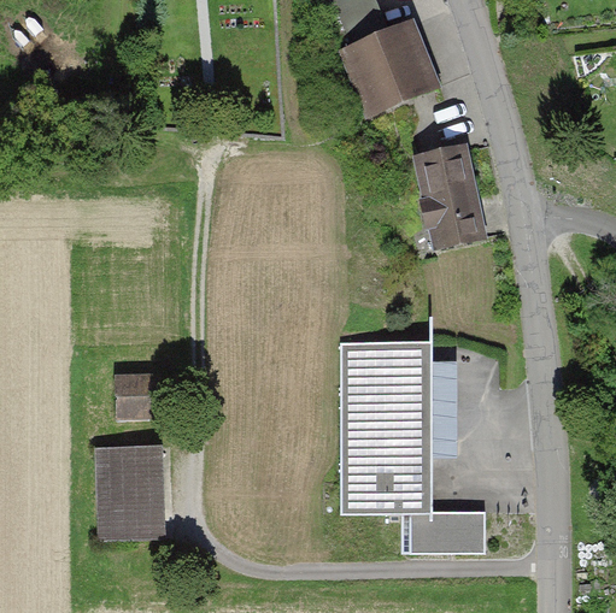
[(328,0),(346,47),(386,33),(373,0),(328,0)]
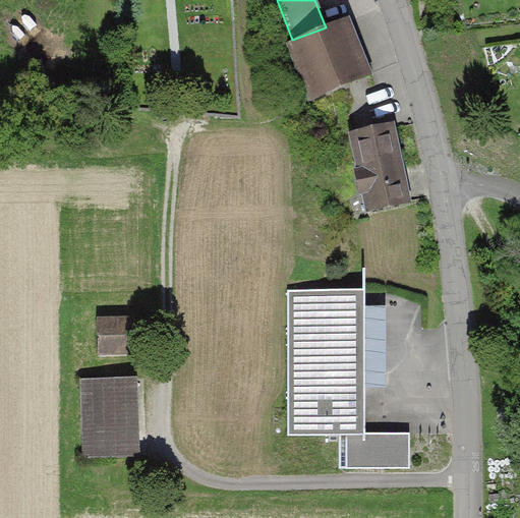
[(292,40),(285,43),(306,98),(369,74),(349,19),(326,27),(292,40)]
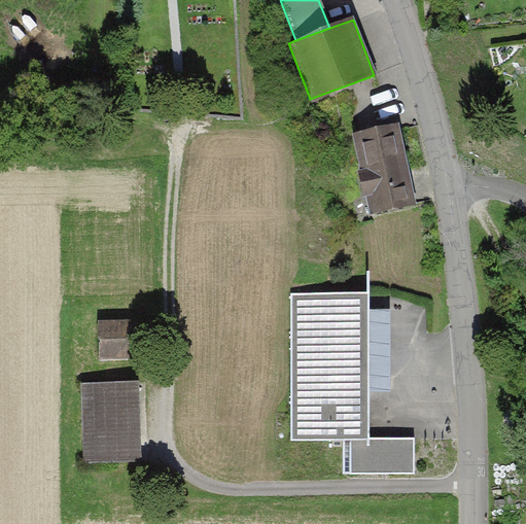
[(397,126),(354,135),(371,212),(414,203),(397,126)]
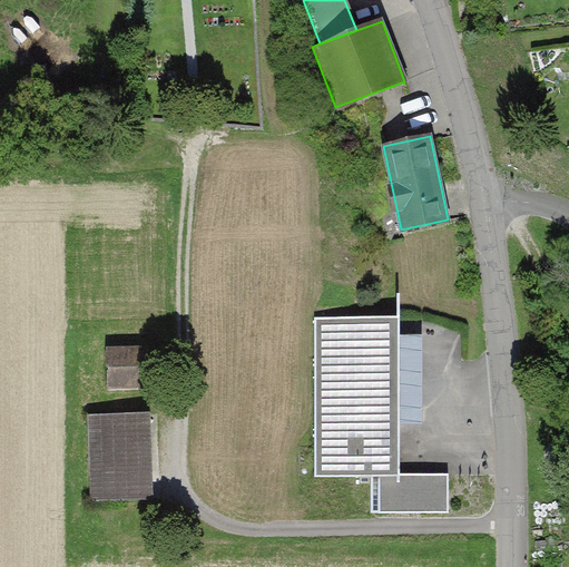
[(396,315),(316,315),(317,472),(339,472),(399,472),(396,315)]
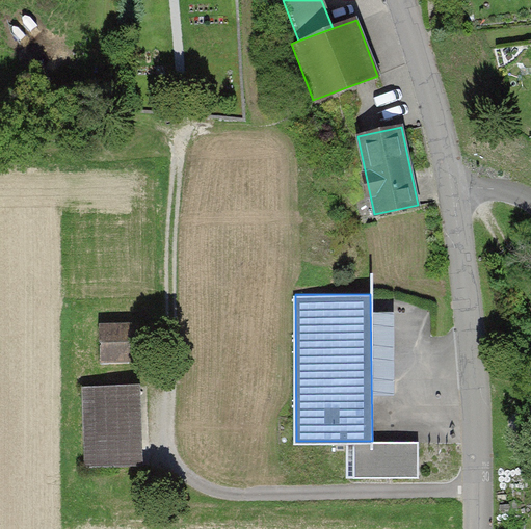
[(142,322),(101,323),(102,360),(143,359),(142,322)]
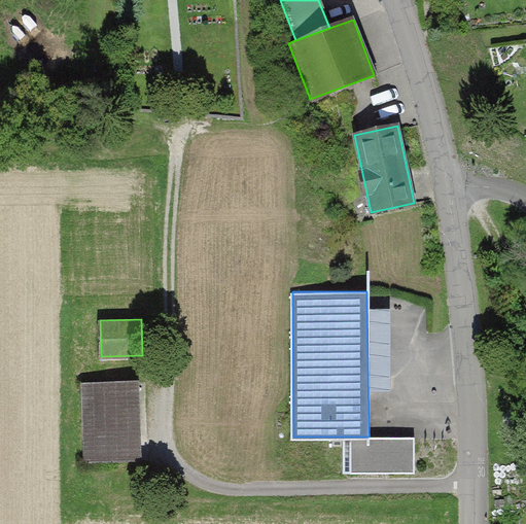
[(139,382),(81,383),(83,462),(141,461),(139,382)]
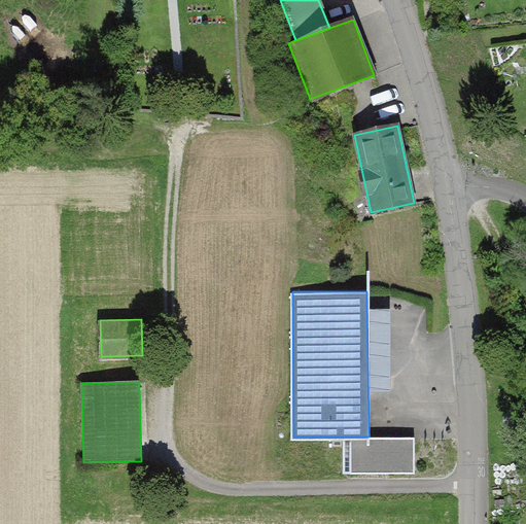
[(313,437),(313,467),(413,468),(413,437),(313,437)]
